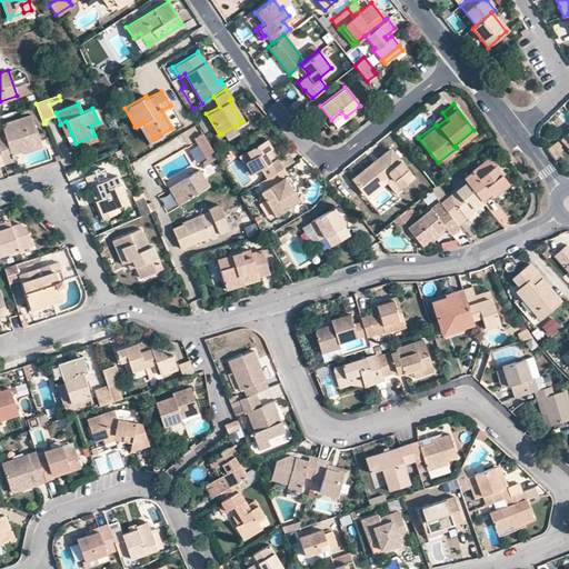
[(346,117),(341,111),(331,120),(336,125),(346,117)]
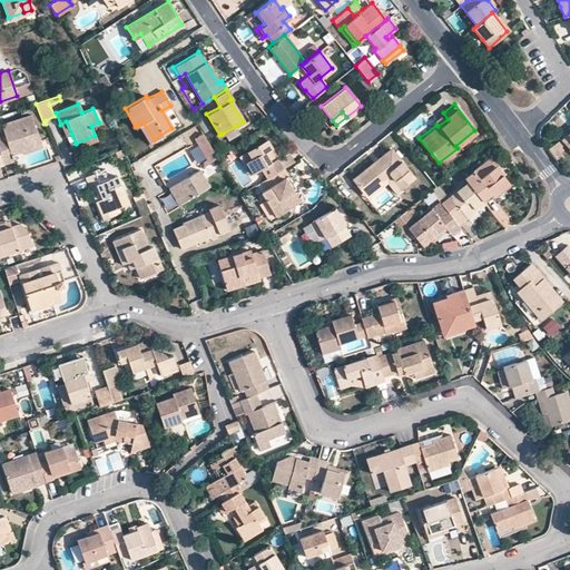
[(20,150),(19,146),(41,139),(37,128),(36,128),(30,115),(0,124),(3,134),(0,135),(0,156),(2,164),(12,160),(10,153),(20,150)]
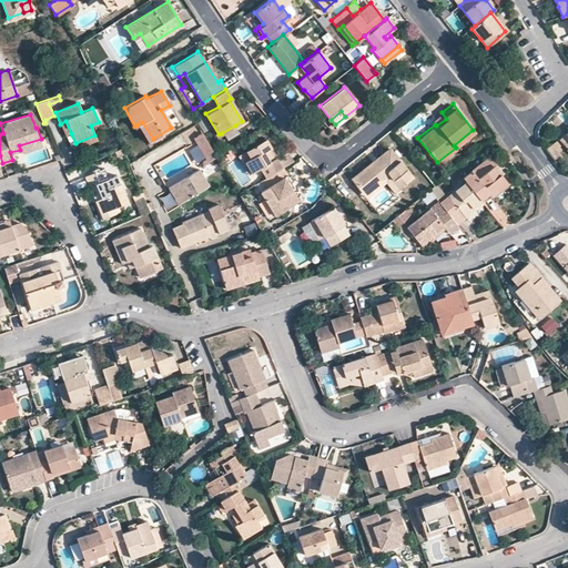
[(205,117),(199,121),(205,133),(212,129),(205,117)]
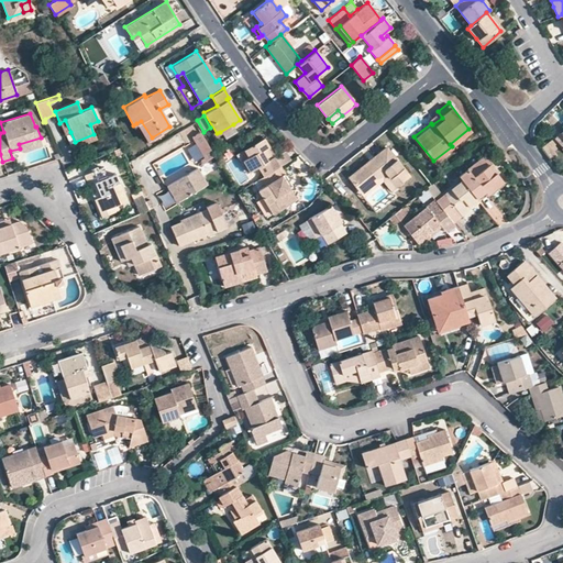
[(64,134),(70,132),(65,120),(59,123),(64,134)]
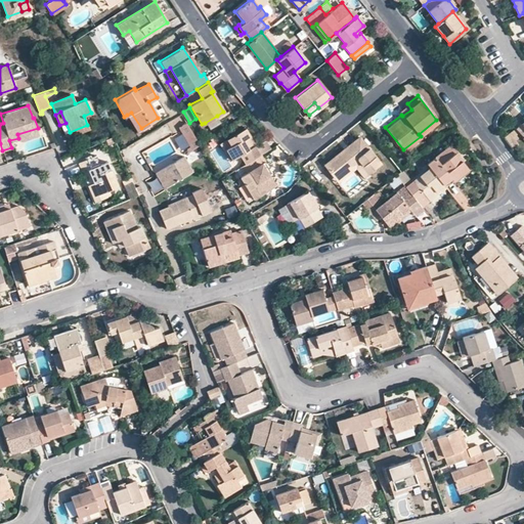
[(131,113),(127,115),(136,130),(141,128),(131,113)]
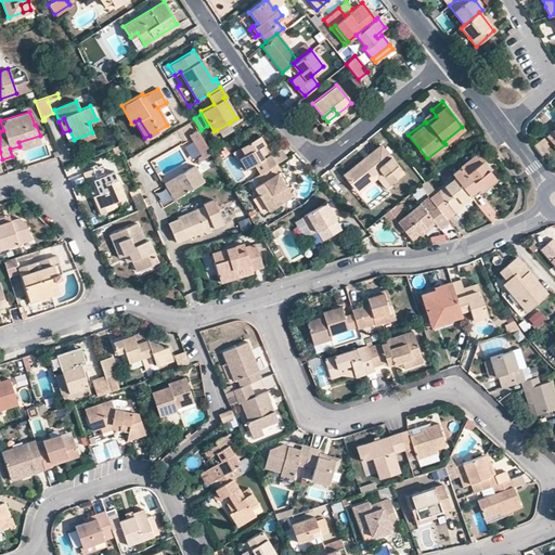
[(232,127),(230,123),(217,130),(220,133),(232,127)]
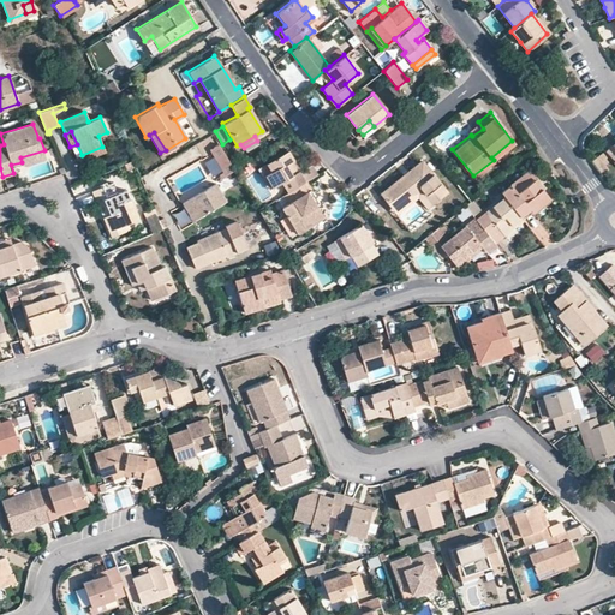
[(218,143),(208,149),(213,156),(221,171),(224,174),(233,169),(232,167),(218,143)]
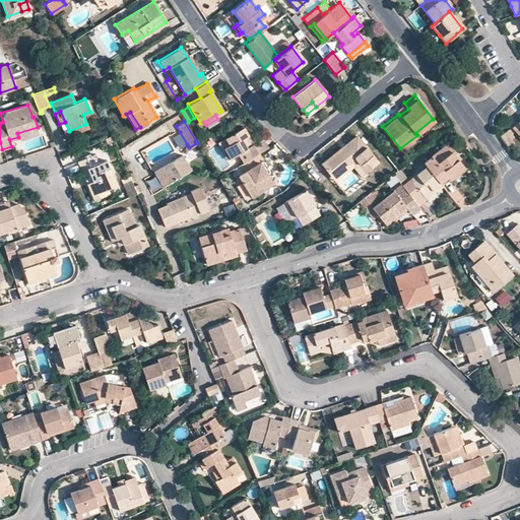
[(88,128),(86,124),(69,131),(70,135),(88,128)]
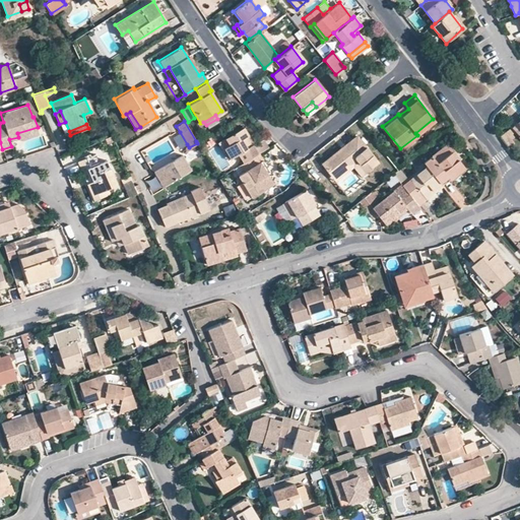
[(224,136),(229,144),(223,147),(230,157),(238,153),(243,161),(257,153),(252,144),(251,145),(248,139),(246,141),(244,137),(248,135),(242,126),(224,136)]
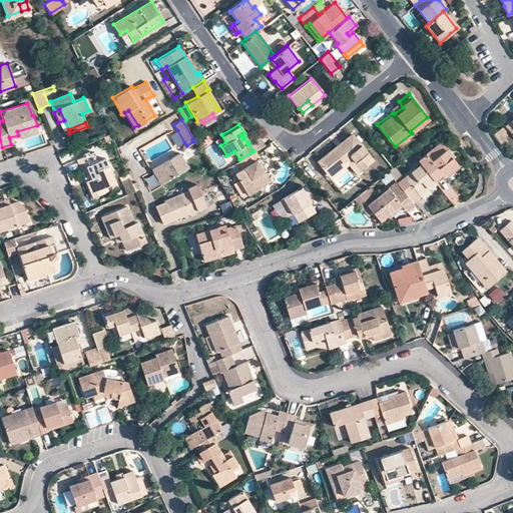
[(38,131),(37,125),(17,131),(18,135),(22,136),(38,131)]
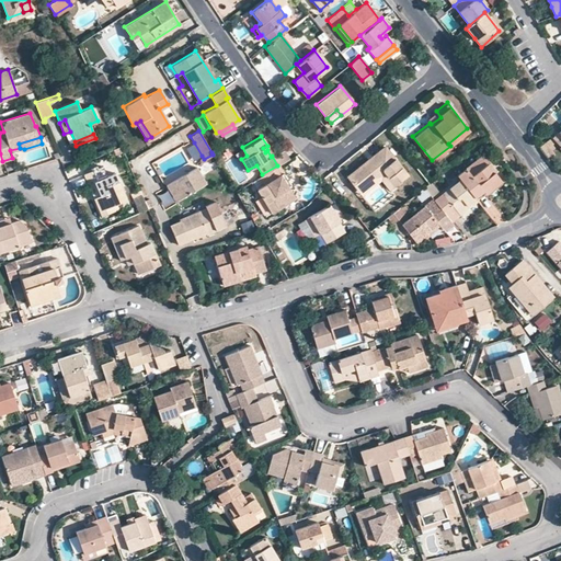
[(194,142),(184,148),(192,161),(202,156),(194,142)]
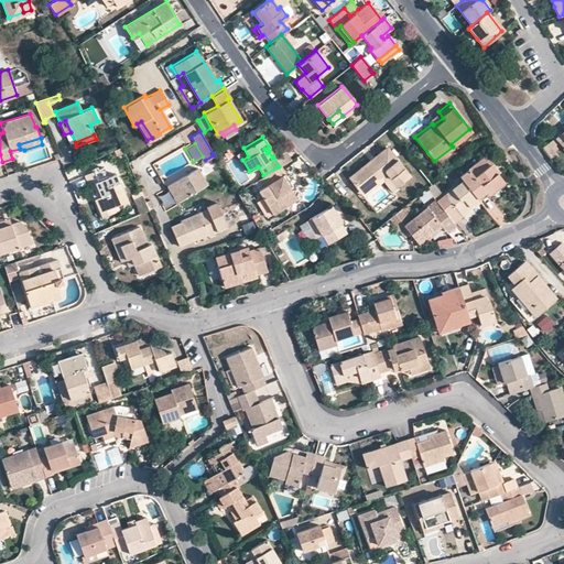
[(348,176),(359,188),(383,170),(396,185),(409,175),(386,147),(348,176)]
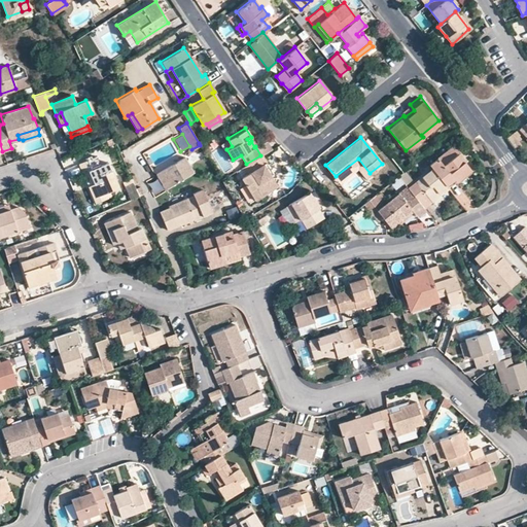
[(458,150),(452,144),(427,163),(431,167),(445,183),(452,178),(455,180),(469,168),(456,151),(458,150)]
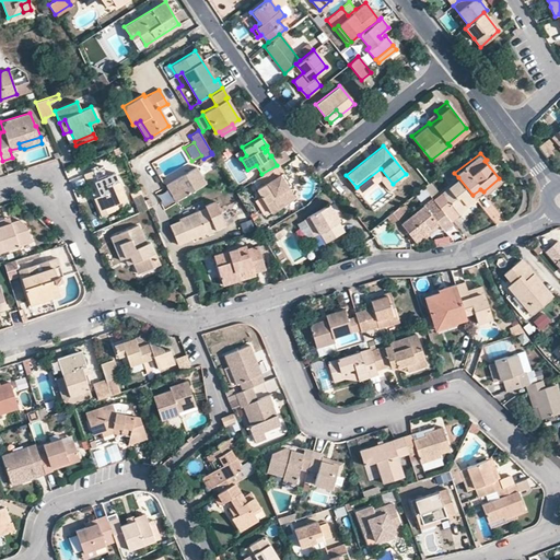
[(293,197),(287,187),(280,174),(283,173),(278,164),(277,165),(261,174),(255,177),(259,187),(257,188),(270,211),(293,197)]
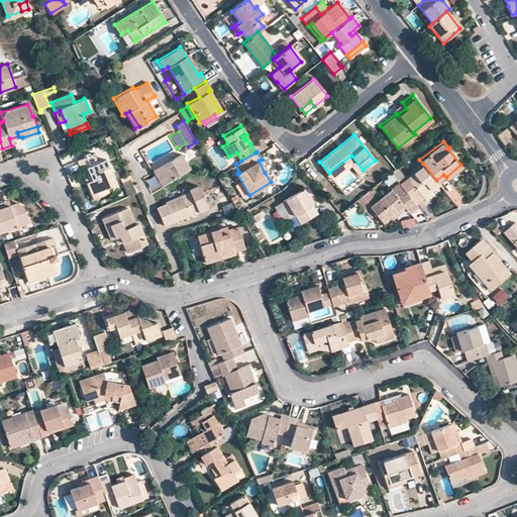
[(81,169),(86,167),(91,180),(87,181),(86,182),(91,194),(105,187),(115,184),(105,159),(97,163),(93,152),(77,160),(80,169),(81,169)]
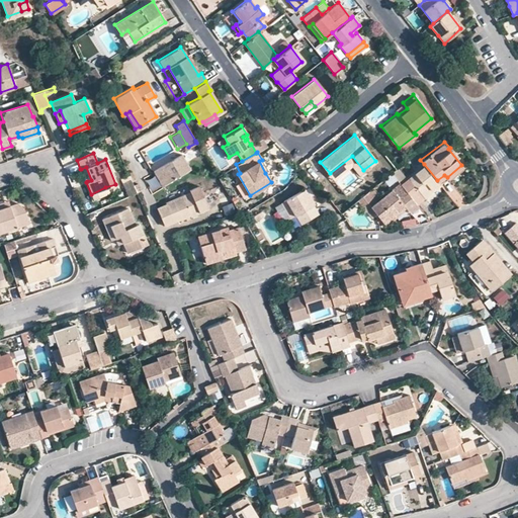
[(330,173),(334,178),(351,164),(358,173),(363,170),(352,156),(330,173)]
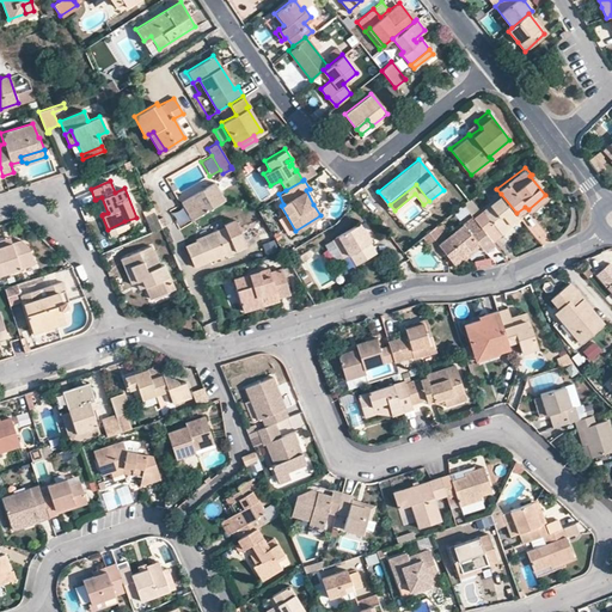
[(194,221),(226,202),(218,185),(184,204),(194,221)]
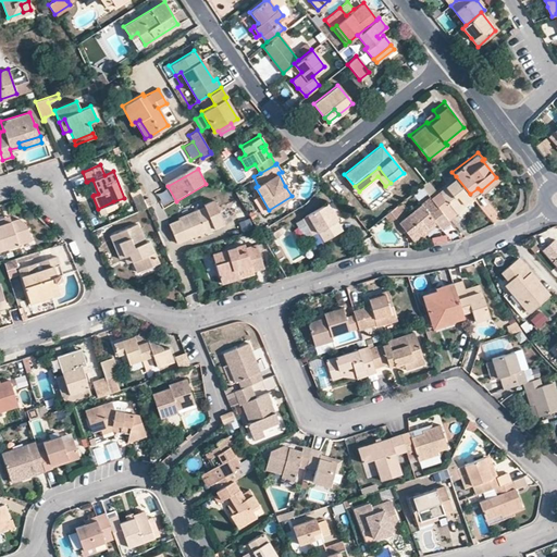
[(285,186),(289,184),(282,172),(279,173),(285,186)]
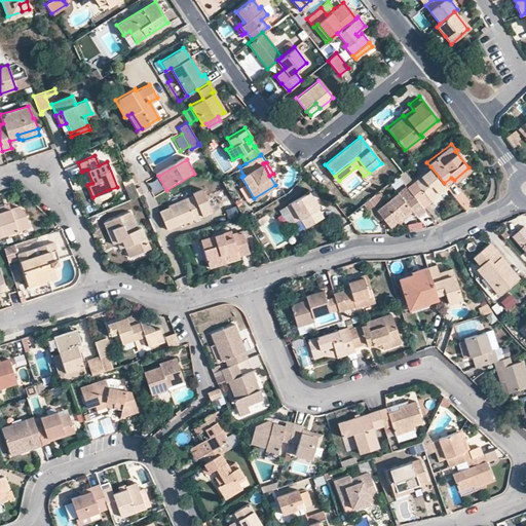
[(430,199),(428,197),(445,185),(444,183),(430,166),(406,186),(422,207),(430,199)]
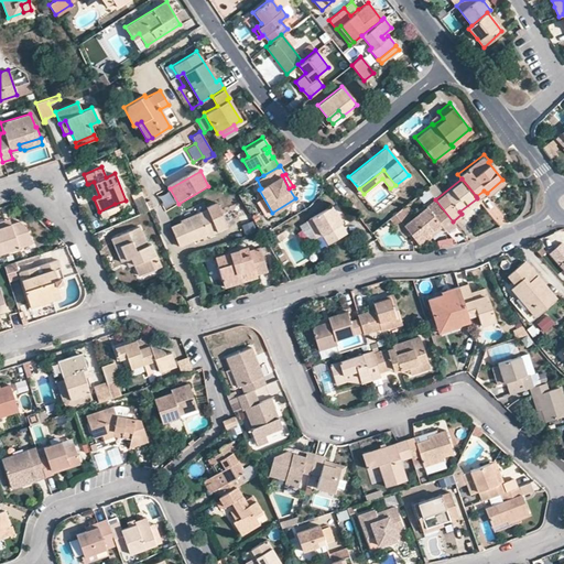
[(94,182),(88,184),(95,197),(99,196),(94,182)]
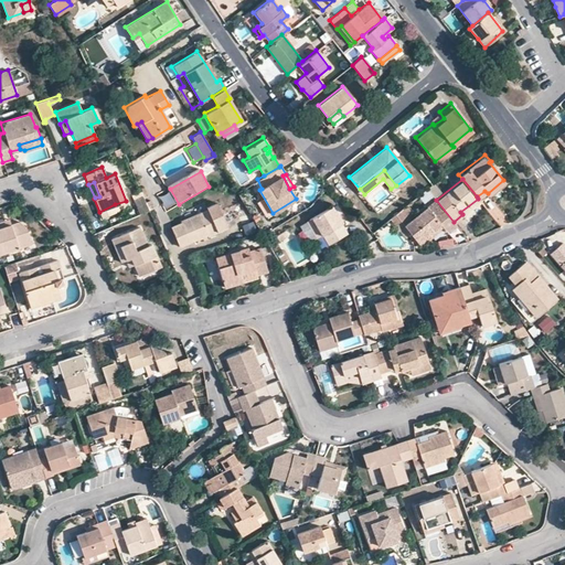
[(425,203),(441,194),(437,187),(420,195),(425,203)]
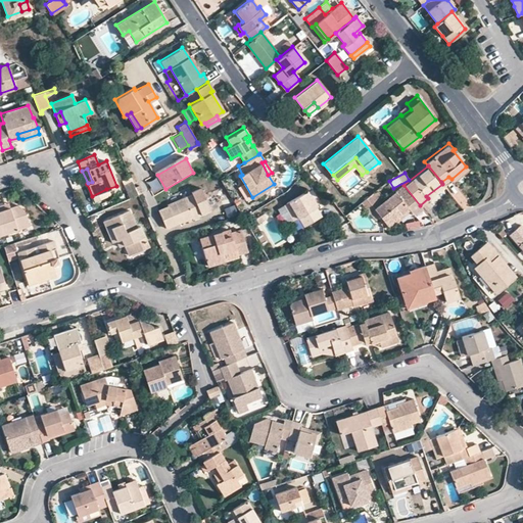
[(159,179),(150,182),(154,193),(162,190),(159,179)]
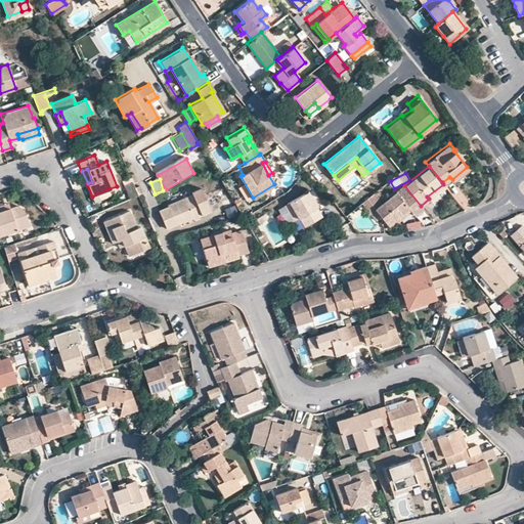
[(395,190),(396,191),(378,206),(375,209),(380,216),(387,224),(394,219),(396,222),(410,211),(413,215),(423,208),(421,206),(404,185),(403,184),(395,190)]
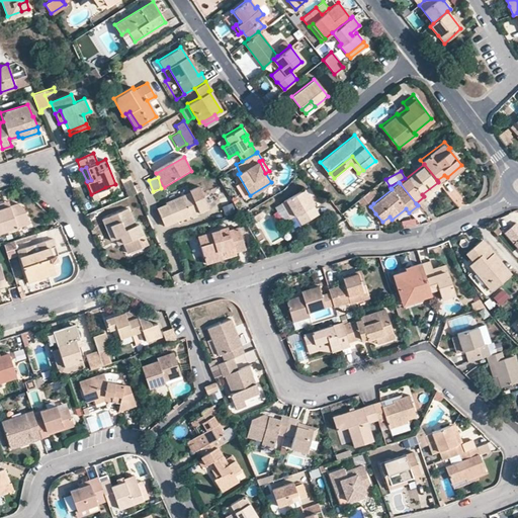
[(188,190),(189,193),(166,203),(166,204),(156,209),(163,226),(185,217),(186,218),(198,212),(197,210),(206,206),(197,186),(188,190)]
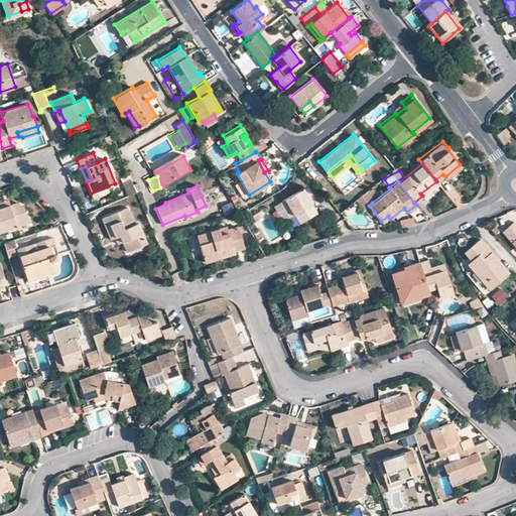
[(91,194),(92,198),(107,191),(105,186),(91,194)]
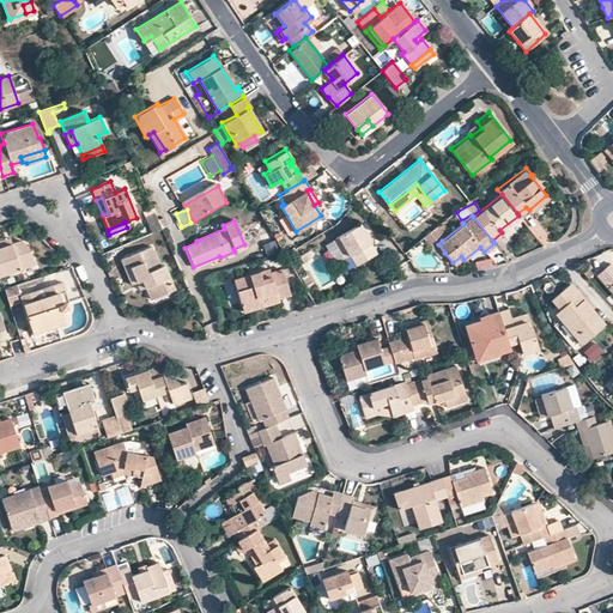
[(369,243),(370,242),(359,224),(335,238),(340,248),(344,247),(349,255),(351,254),(357,263),(375,254),(369,243)]
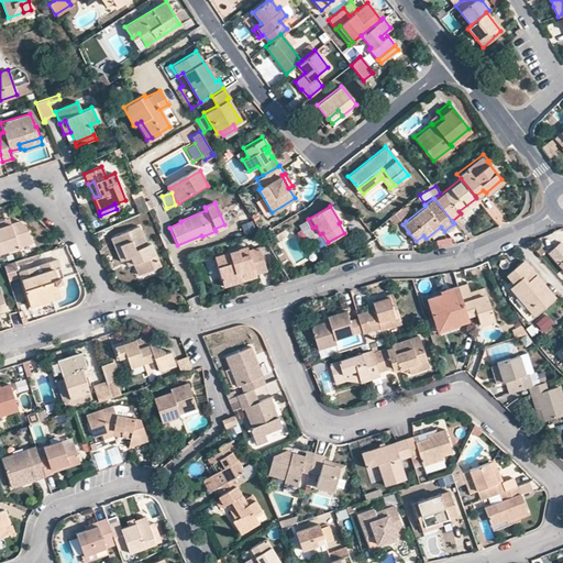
[(403,224),(406,221),(397,209),(387,218),(403,236),(408,232),(403,224)]
